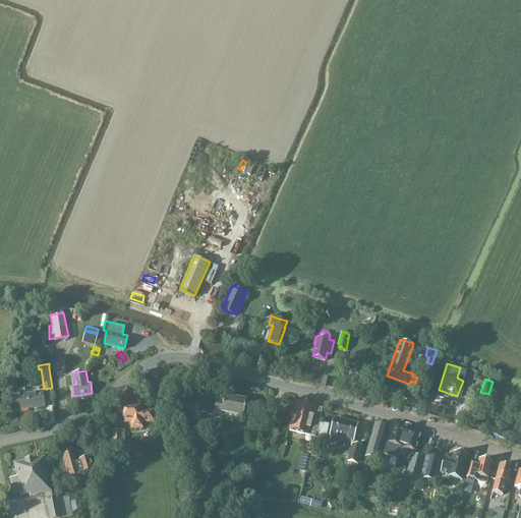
[(18,387),(12,388),(14,401),(19,401),(20,409),(46,406),(43,389),(24,392),(24,387),(18,387)]
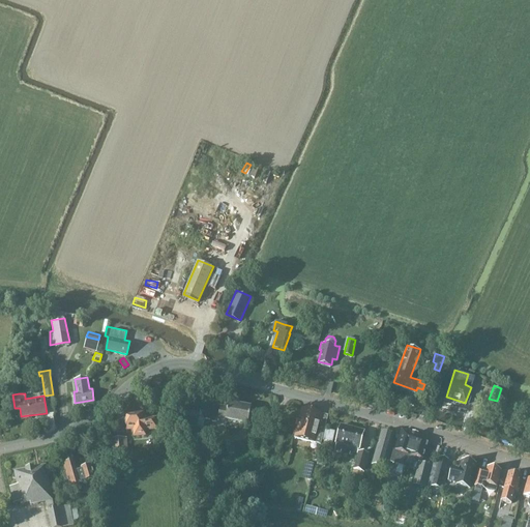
[(248,423),(252,405),(239,403),(239,400),(229,398),(228,405),(221,403),(217,417),(226,419),(248,423)]
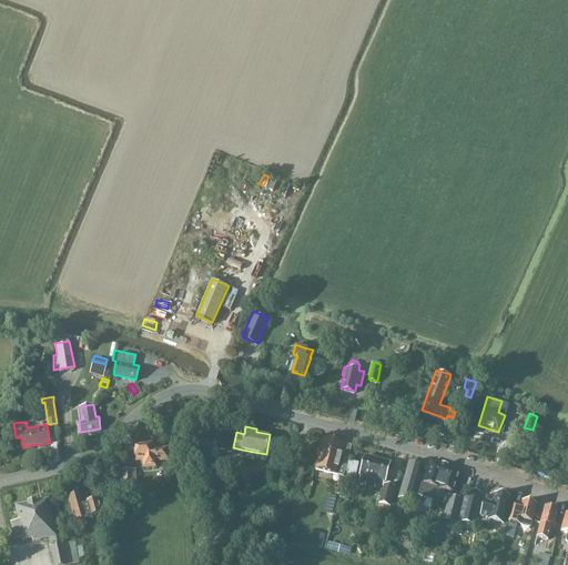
[(343,474),(351,444),(323,436),(315,467),(336,473),(343,474)]
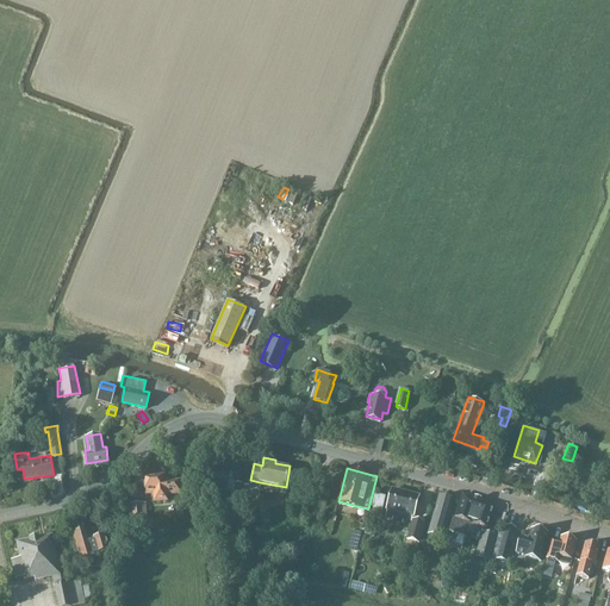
[(180,479),(165,480),(165,473),(154,473),(154,476),(145,478),(145,480),(144,481),(144,486),(145,487),(145,488),(148,488),(148,491),(153,491),(154,500),(167,499),(167,493),(181,492),(180,479)]
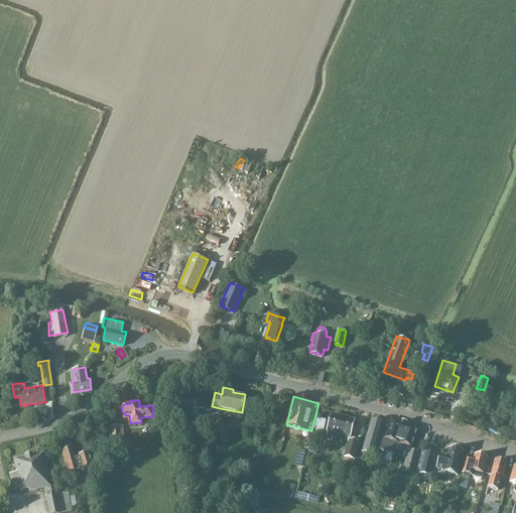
[(349,436),(354,418),(331,411),(326,430),(349,436)]
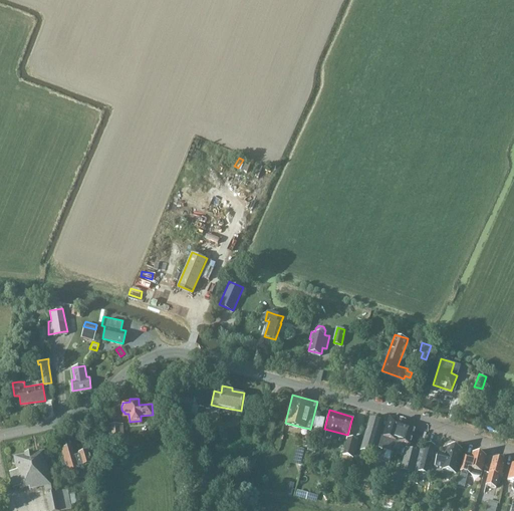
[(314,427),(312,434),(320,436),(321,429),(324,416),(317,414),(314,427)]
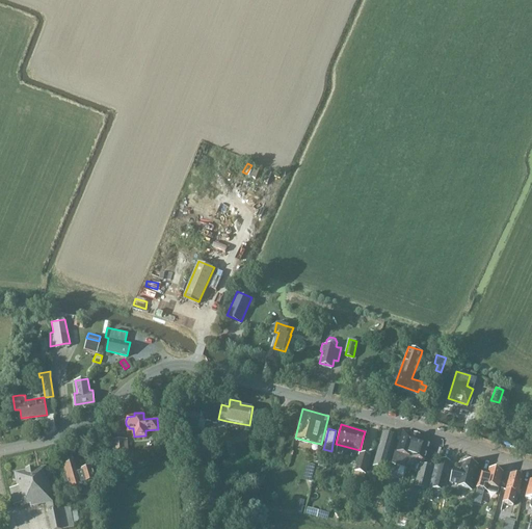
[(402,429),(396,449),(396,451),(409,455),(424,459),(432,439),(402,429)]
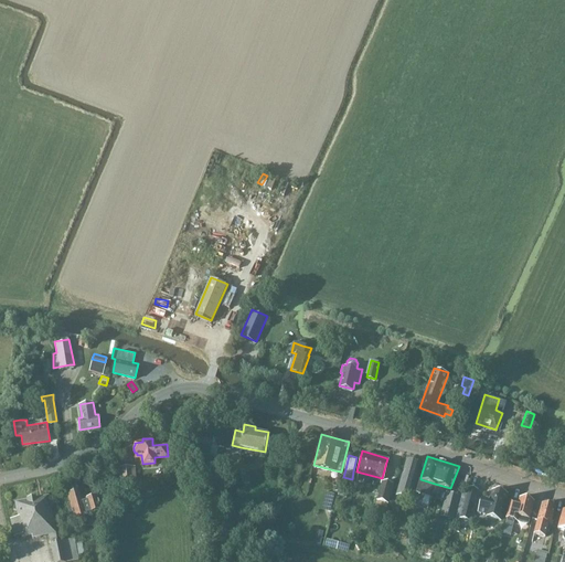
[(419,462),(406,458),(395,494),(409,498),(411,495),(414,496),(415,490),(430,496),(435,484),(420,479),(420,477),(415,476),(419,462)]
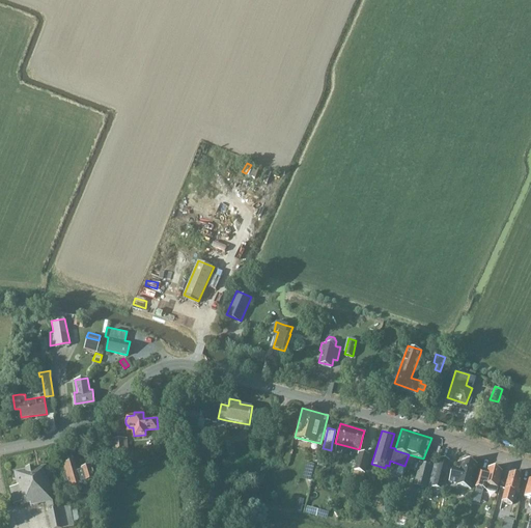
[(124,437),(112,438),(114,462),(128,461),(128,455),(127,455),(124,437)]
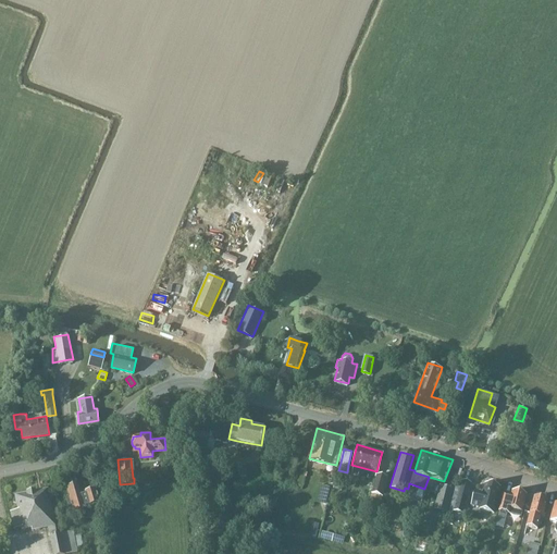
[(387,477),(375,474),(369,502),(380,506),(387,477)]
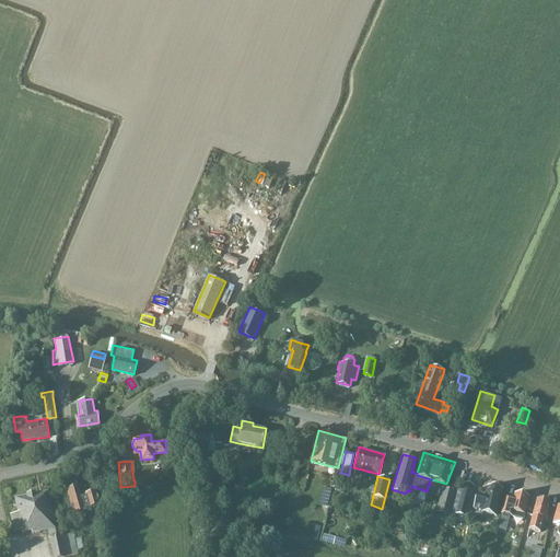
[(462,487),(455,512),(464,514),(468,497),(469,498),(474,483),(464,480),(463,487),(462,487)]
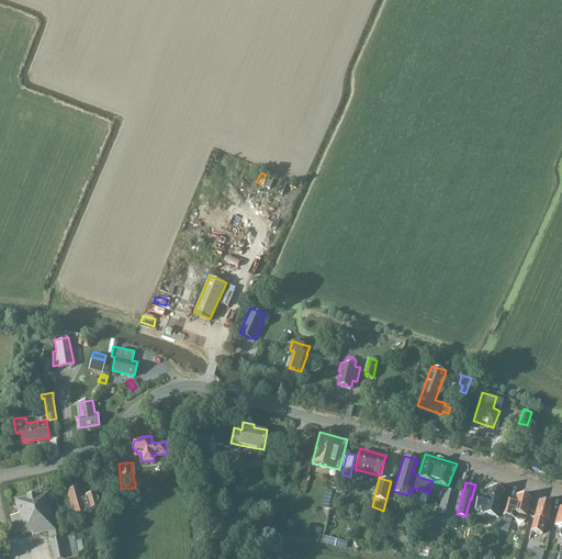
[(69,499),(67,500),(71,516),(87,512),(86,510),(101,505),(97,492),(81,496),(79,487),(67,490),(69,499)]
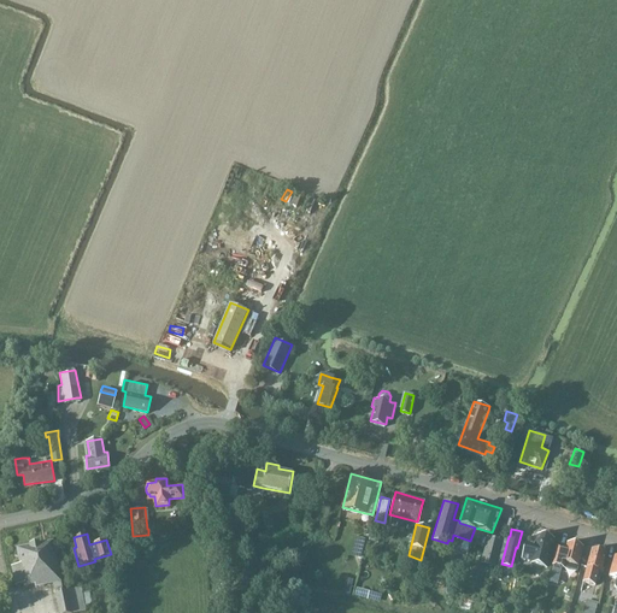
[(553,537),(536,534),(534,544),(526,543),(522,556),(530,559),(529,561),(546,566),(553,537)]
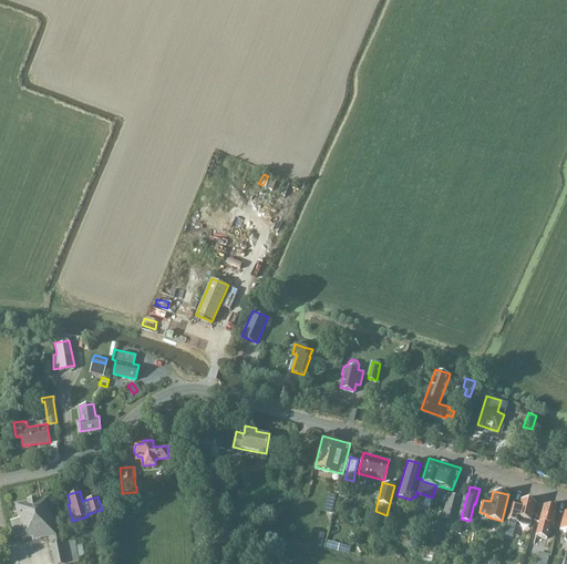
[(460,498),(450,494),(444,516),(454,519),(460,498)]
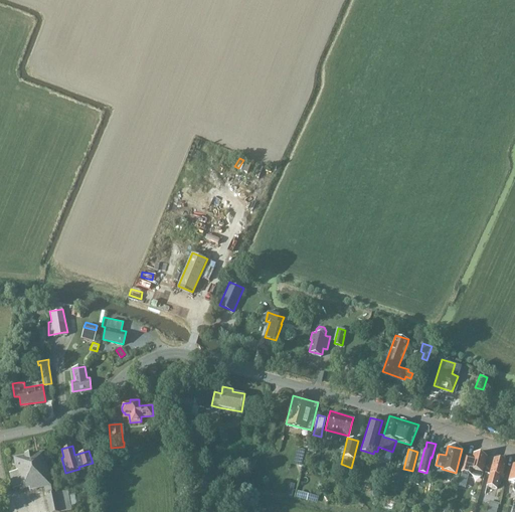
[(19,486),(20,489),(29,487),(29,489),(44,486),(48,511),(54,511),(71,509),(68,489),(52,492),(44,450),(14,457),(16,469),(9,471),(12,487),(19,486)]
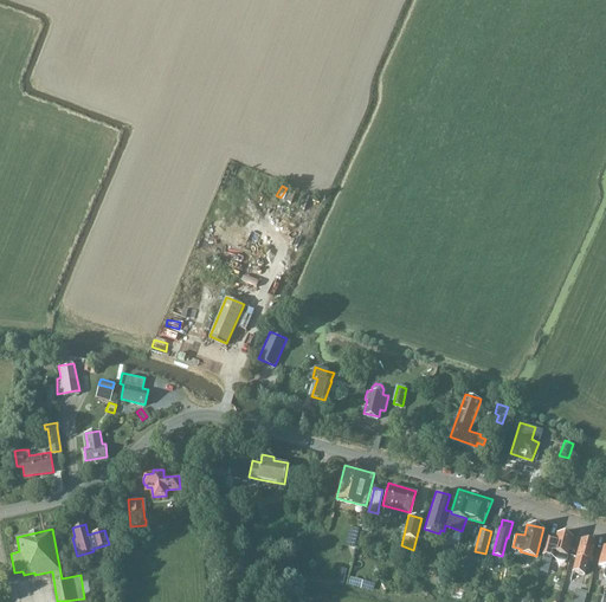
[(556,531),(555,536),(547,533),(542,552),(566,560),(572,536),(556,531)]
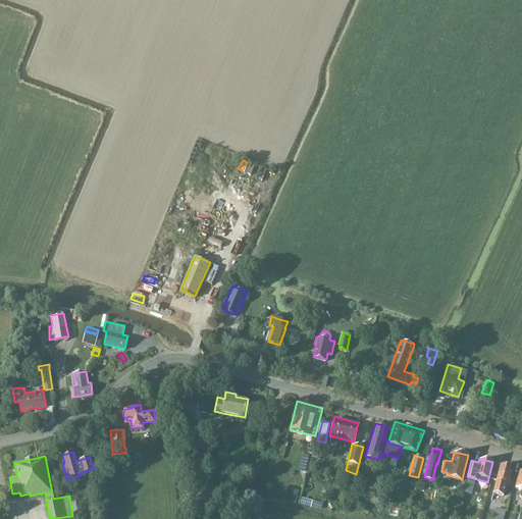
[(508,483),(513,467),(500,464),(496,479),(492,490),(504,494),(505,488),(506,488),(507,487),(508,483)]
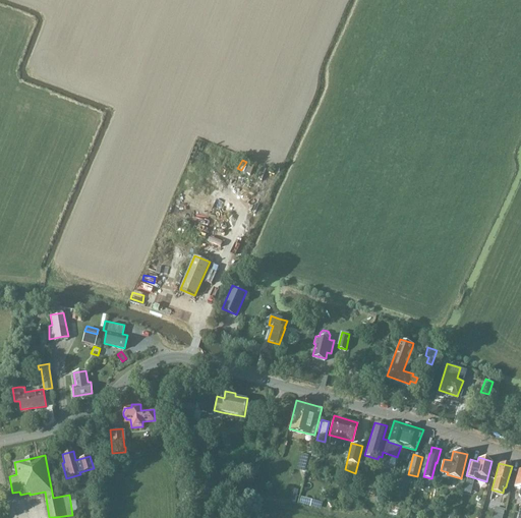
[(501,517),(505,507),(495,505),(490,517),(501,517)]
